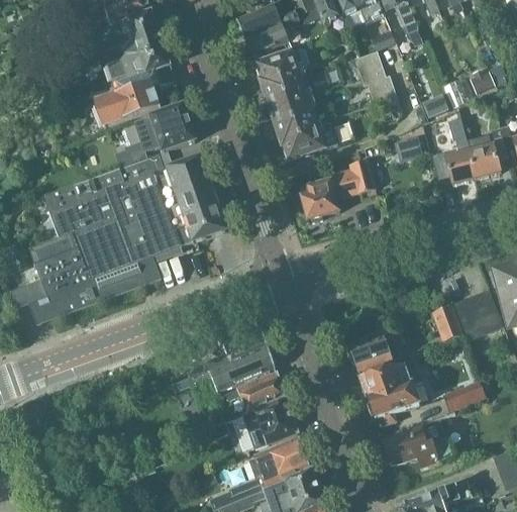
[(86,5),(68,11),(71,20),(79,18),(128,0),(89,0),(91,5),(87,6),(86,5)]
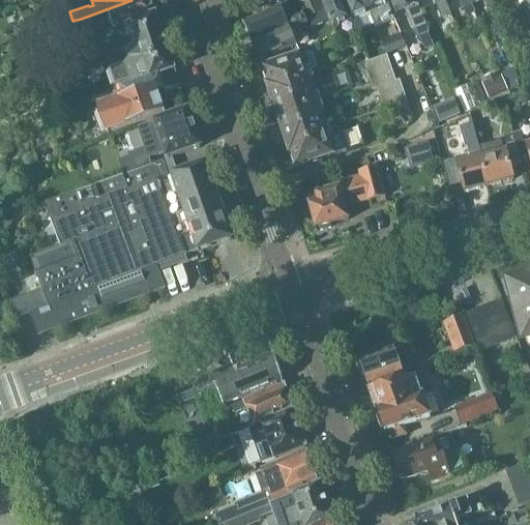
[(131,0),(81,19),(81,20),(81,21),(83,26),(111,16),(114,27),(156,11),(155,11),(151,0),(131,0)]
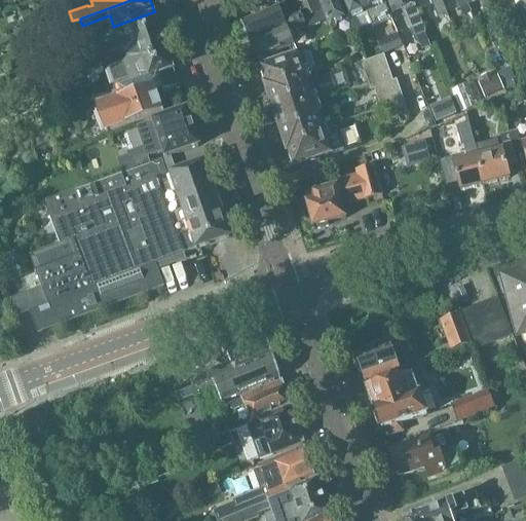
[(278,3),(241,19),(250,38),(303,15),(324,7),(321,0),(296,0),(299,8),(285,14),(278,3)]
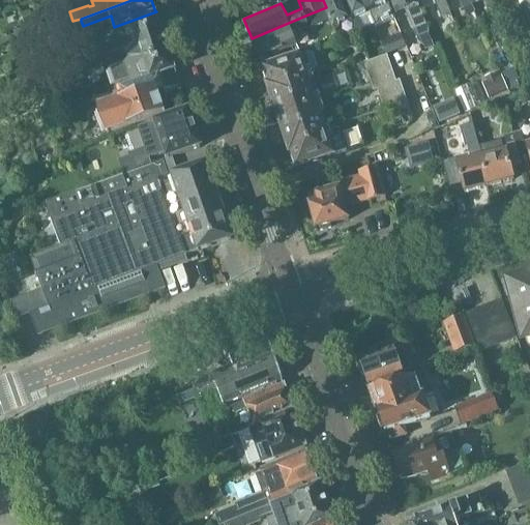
[(352,18),(351,18),(343,0),(323,0),(326,7),(330,17),(340,37),(343,35),(343,34),(349,31),(350,33),(357,29),(352,18)]
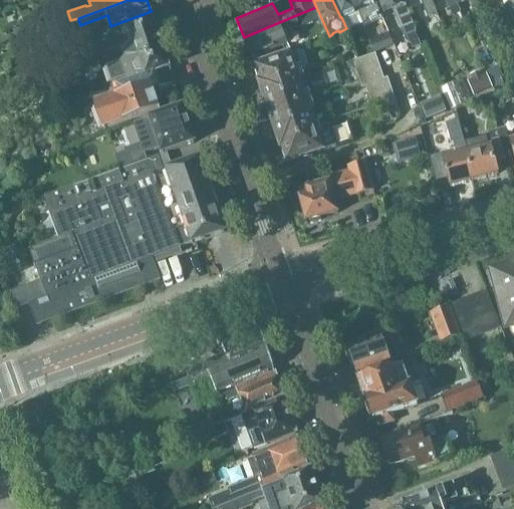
[(341,17),(351,13),(358,10),(353,0),(332,0),(340,17),(341,17)]
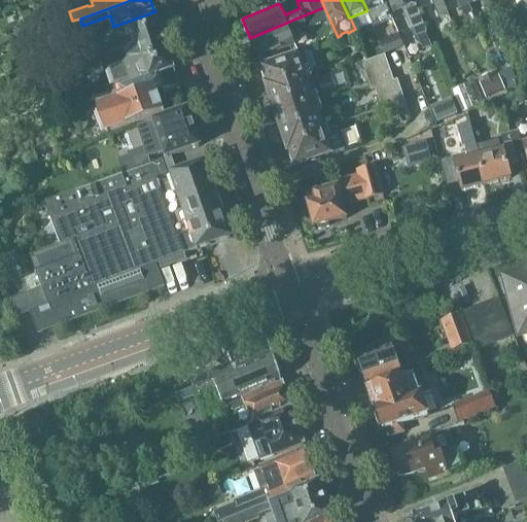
[(362,0),(367,10),(369,9),(374,23),(393,14),(386,0),(362,0)]
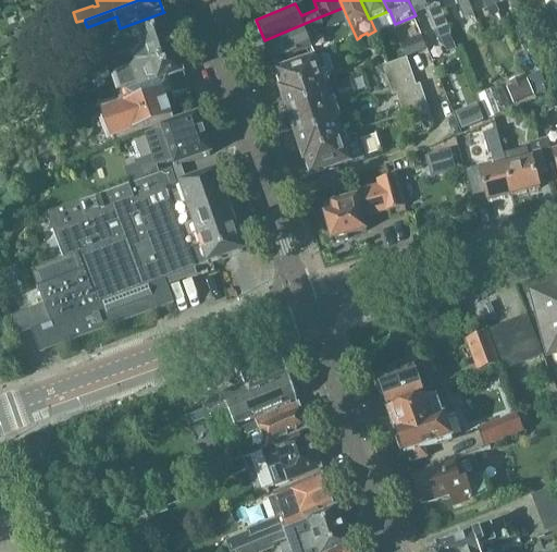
[(430,4),(429,9),(438,36),(452,32),(437,0),(413,0),(418,9),(429,3),(430,4)]
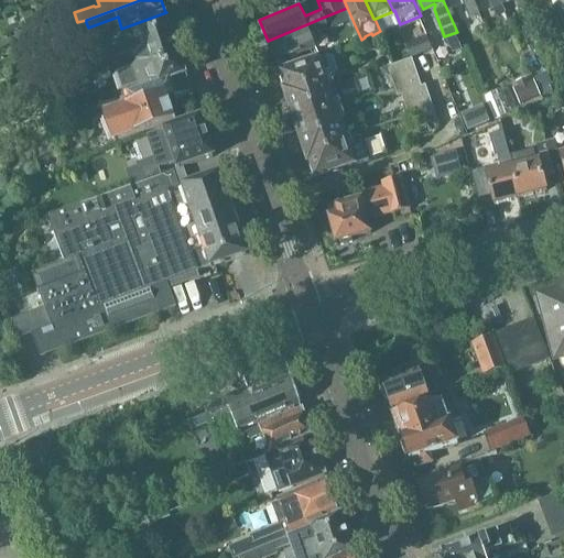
[(464,0),(470,13),(479,10),(475,0),(464,0)]
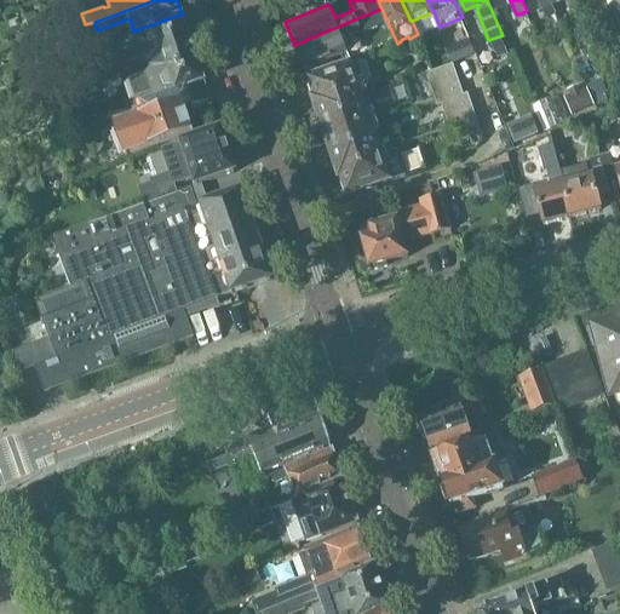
[(554,0),(540,0),(546,13),(555,10),(551,1),(554,0)]
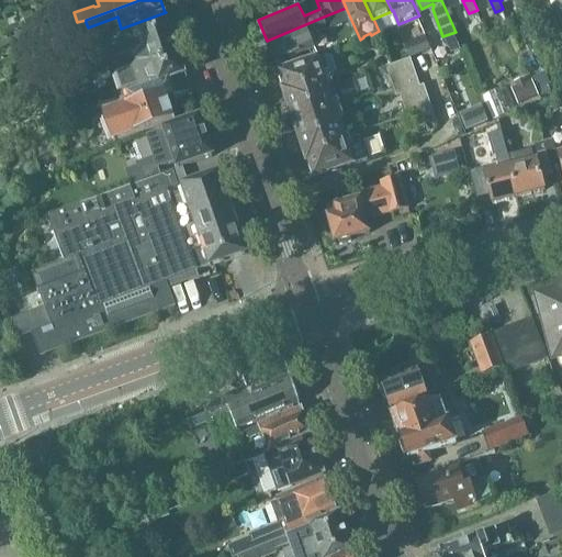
[(324,17),(267,41),(274,60),(315,44),(310,31),(326,24),(336,23),(350,18),(346,8),(324,17)]
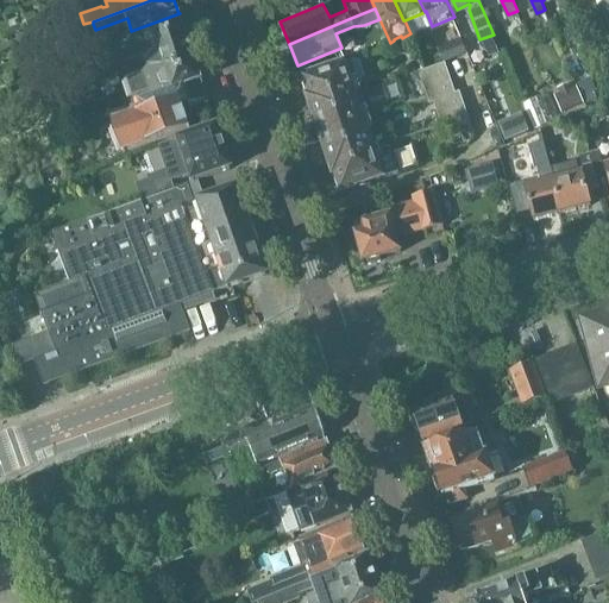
[(125,150),(181,131),(190,127),(183,105),(207,95),(201,76),(200,74),(192,50),(193,50),(188,39),(180,16),(181,16),(180,13),(131,31),(118,35),(120,42),(117,43),(123,60),(126,58),(131,74),(127,75),(133,92),(137,90),(143,110),(114,119),(125,150)]
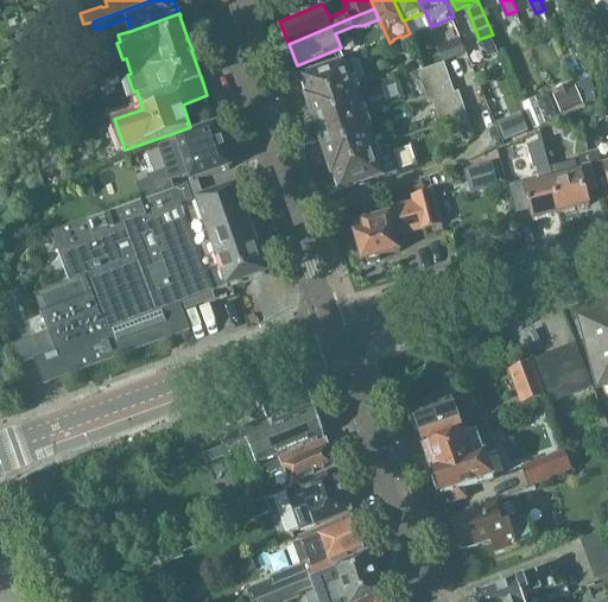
[(464,49),(460,36),(437,45),(443,58),(464,49)]
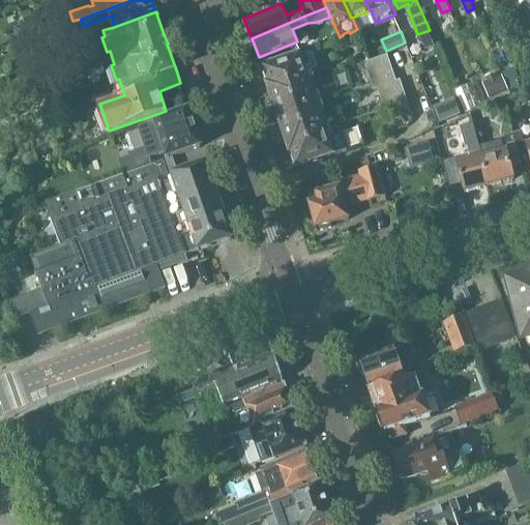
[(311,50),(265,64),(266,67),(265,69),(272,92),(310,79),(310,78),(314,77),(312,69),(317,68),(318,64),(314,52),(311,50)]
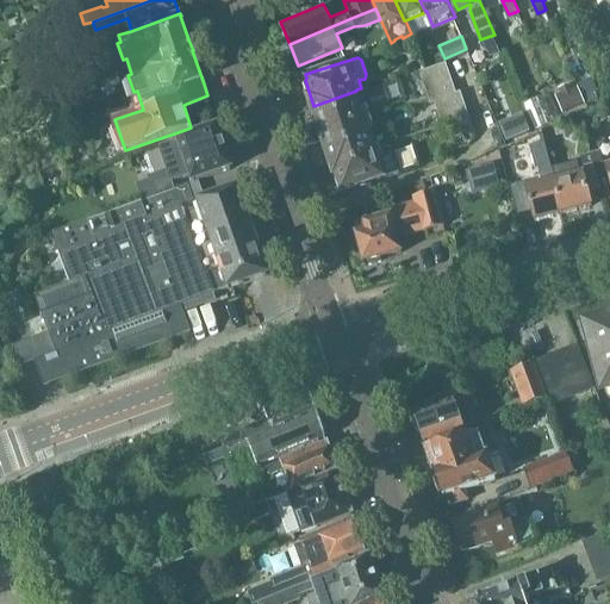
[(595,57),(579,63),(583,76),(599,70),(595,57)]
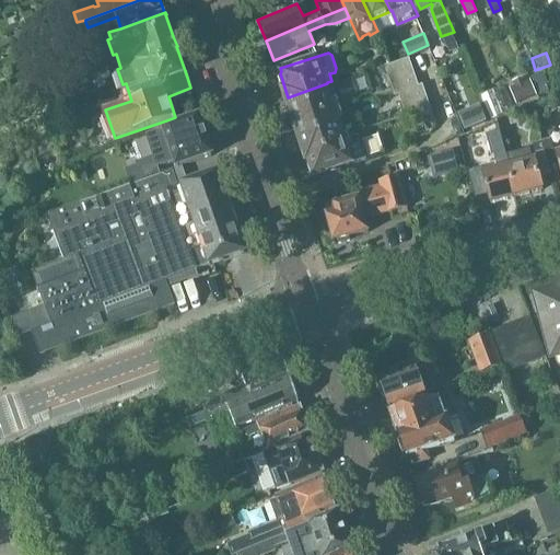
[(391,74),(412,68),(408,55),(385,62),(391,74)]
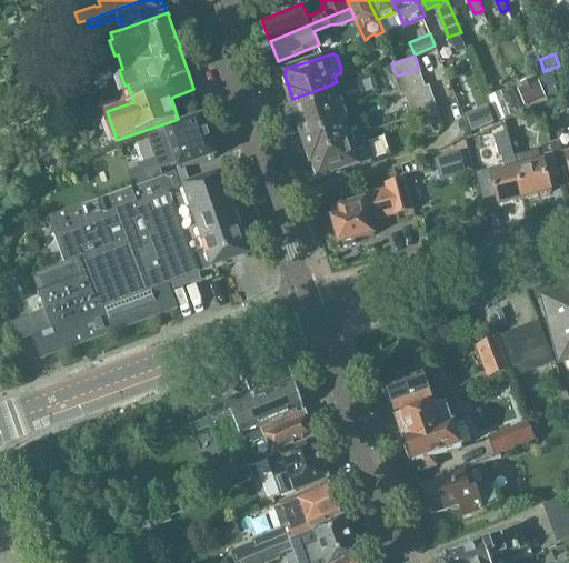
[(419,69),(397,76),(401,89),(406,87),(423,81),(419,69)]
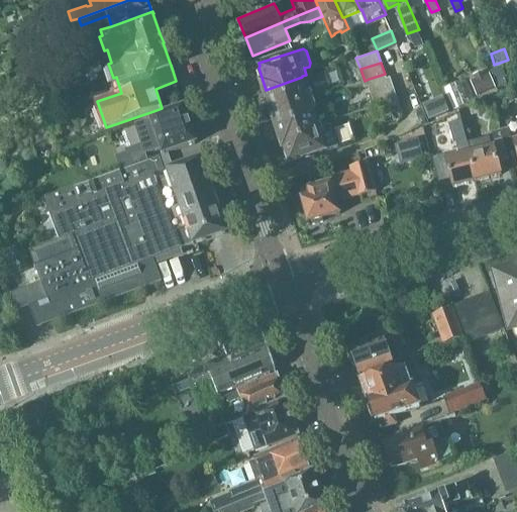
[(501,63),(491,67),(495,77),(497,77),(504,74),(505,73),(501,63)]
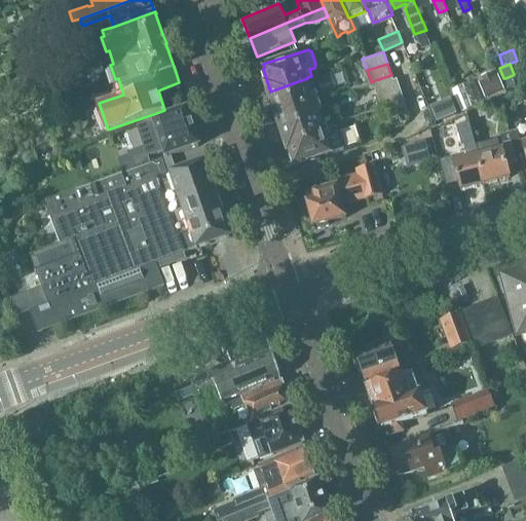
[(484,76),(480,78),(486,92),(504,85),(498,71),(493,73),(492,68),(483,72),(484,76)]
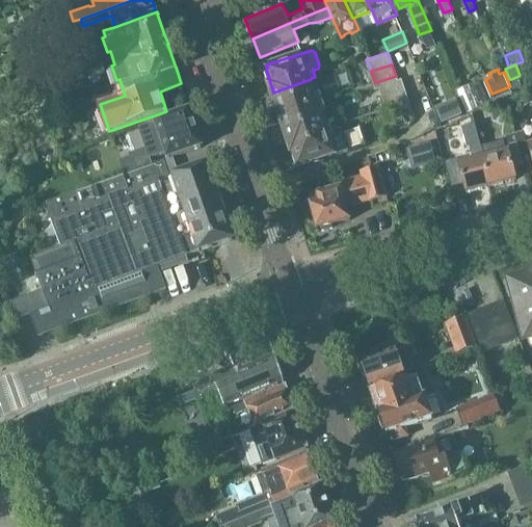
[(384,97),(405,89),(400,75),(396,76),(379,81),(384,97)]
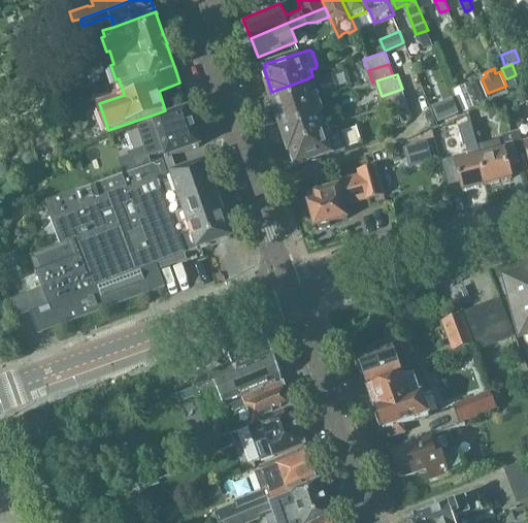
[(476,77),(455,87),(464,108),(486,99),(476,77)]
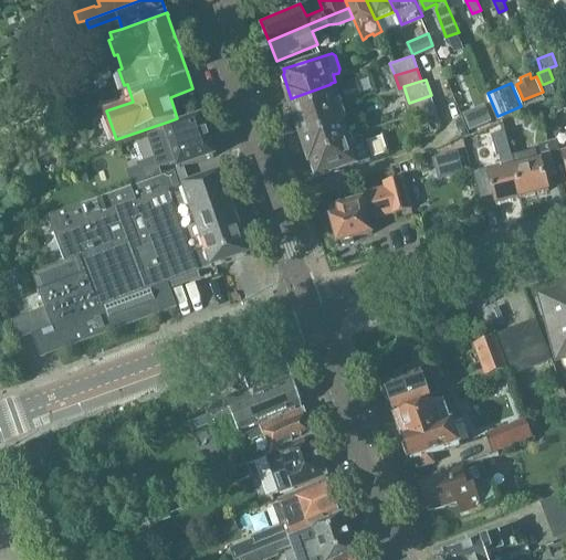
[(344,107),(342,98),(339,95),(335,96),(331,84),(291,98),(290,102),(292,108),(295,111),(299,123),(344,107)]
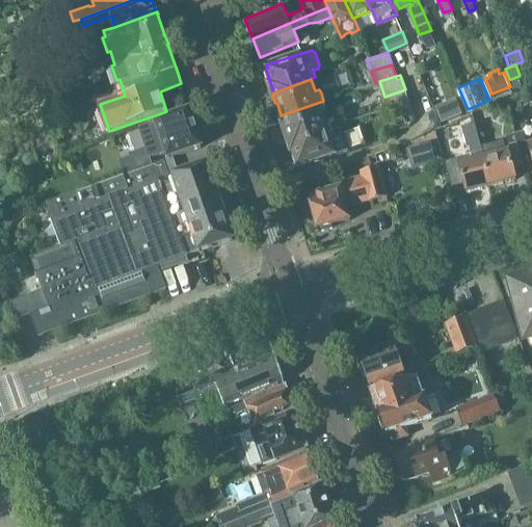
[(405,89),(384,97),(389,112),(410,105),(405,89)]
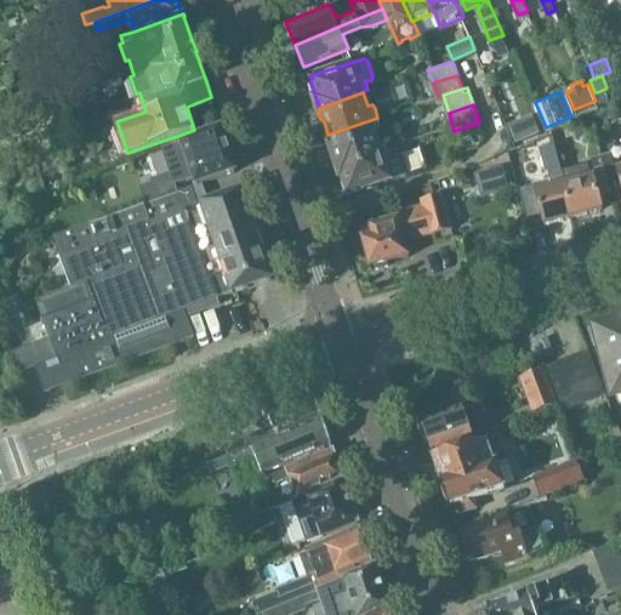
[(531,113),(510,123),(517,138),(539,130),(531,113)]
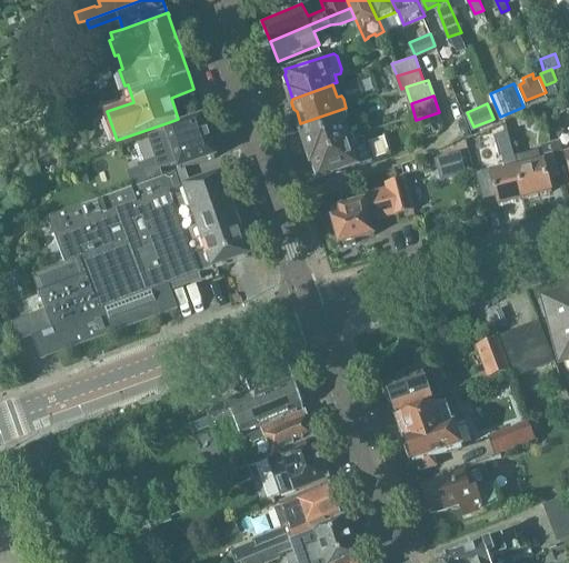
[(309,150),(349,136),(343,118),(349,117),(346,108),(300,123),(305,134),(302,138),(306,144),(308,147),(309,150)]
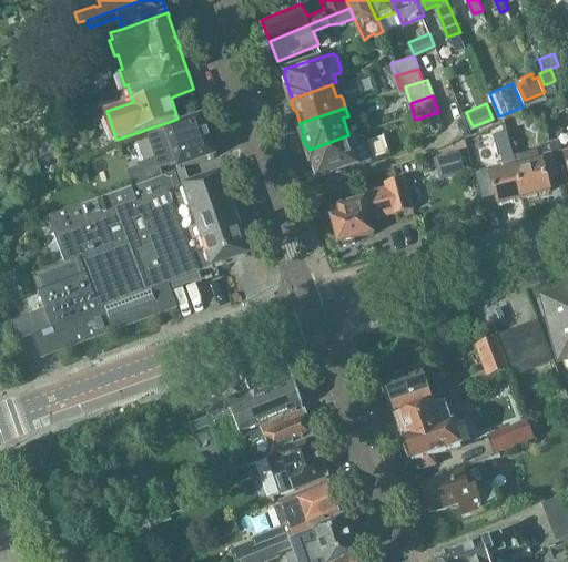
[(165,126),(149,133),(160,165),(176,159),(179,166),(216,153),(202,113),(165,126)]
